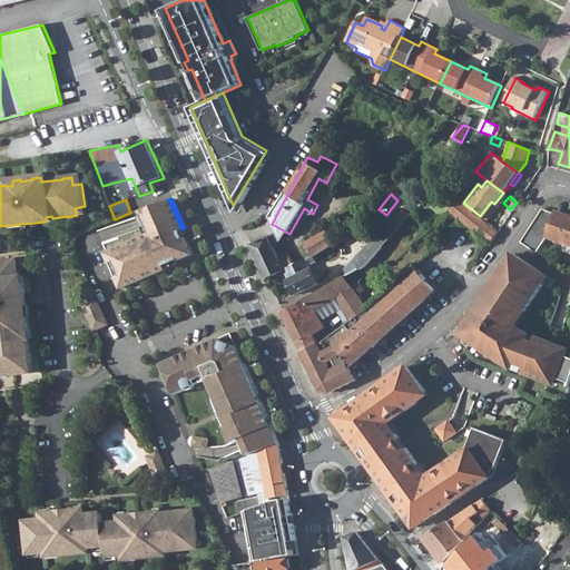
[(182,229),(168,199),(140,209),(150,232),(110,251),(115,262),(111,263),(118,277),(121,276),(126,287),(167,268),(166,265),(193,253),(186,236),(185,236),(182,229)]
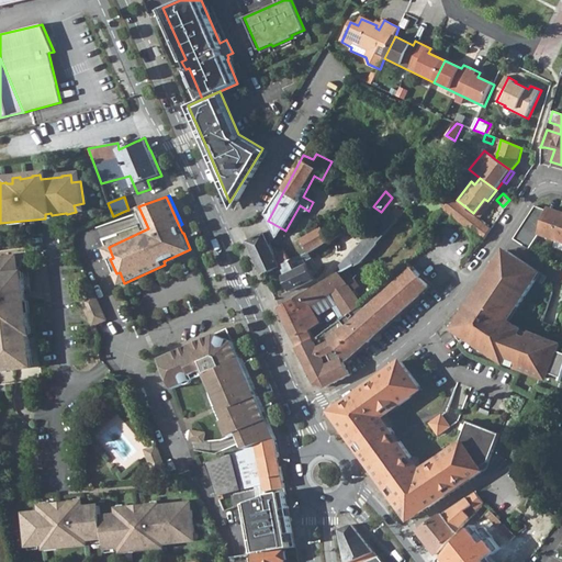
[(444,209),(472,231),(480,218),(478,215),(473,213),(457,200),(454,199),(446,206),(444,209)]
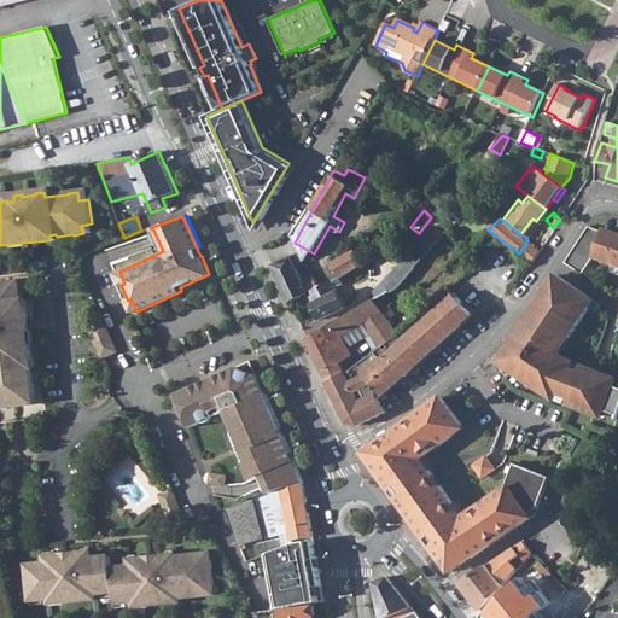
[(520,234),(525,237),(536,221),(532,219),(520,234)]
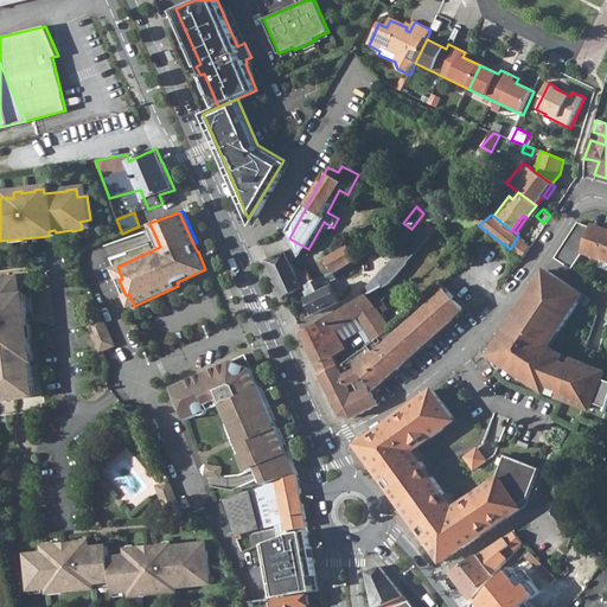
[(606,260),(606,230),(601,229),(600,230),(577,223),(555,259),(572,269),(583,253),(606,260)]
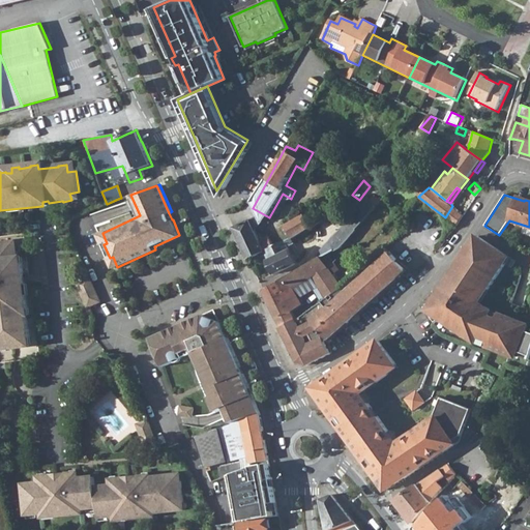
[(323,256),(335,248),(336,249),(343,246),(367,217),(380,204),(376,201),(374,204),(369,200),(349,221),(320,251),(323,256)]
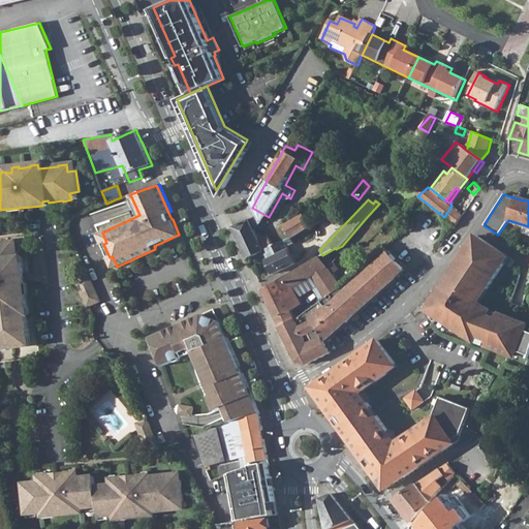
[(444,217),(456,227),(464,215),(452,206),(444,217)]
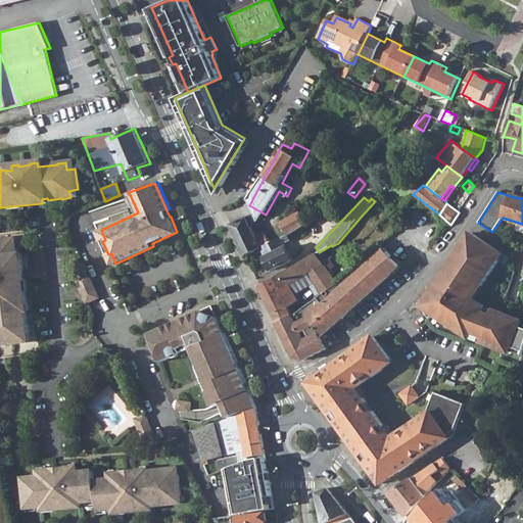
[(282,221),(289,235),(310,224),(302,210),(282,221)]
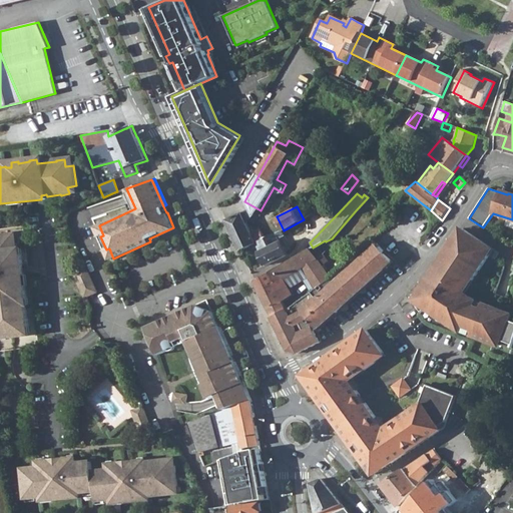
[(242,212),(247,225),(254,214),(251,208),(242,212)]
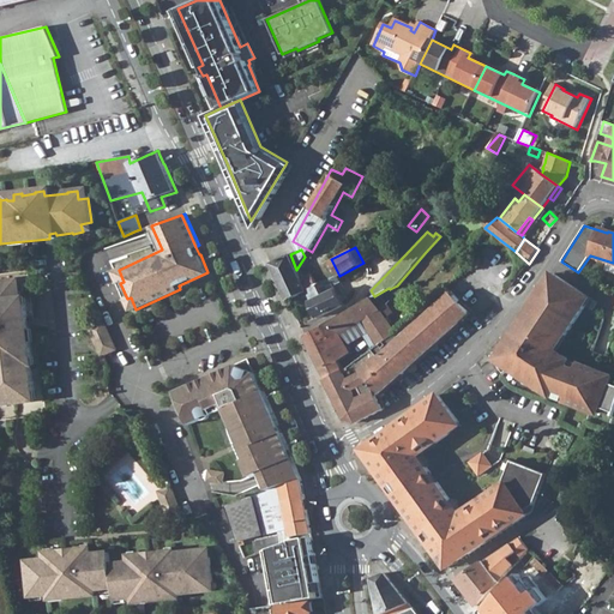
[(278,282),(288,300),(307,292),(317,287),(309,274),(300,277),(296,270),(290,254),(270,264),(278,282)]
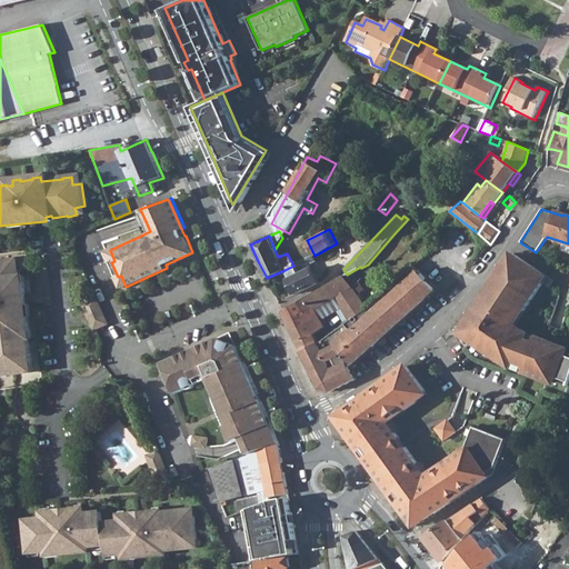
[(539,281),(545,275),(516,256),(511,262),(508,260),(498,277),(489,289),(492,291),(483,305),(480,302),(471,317),(472,318),(468,325),(467,323),(457,330),(469,346),(476,341),(491,351),(490,353),(510,368),(511,366),(522,370),(522,372),(552,383),(555,378),(568,382),(568,357),(563,356),(567,349),(536,337),(535,339),(527,337),(528,335),(520,329),(519,331),(513,328),(510,326),(521,310),(525,312),(542,283),(539,281)]
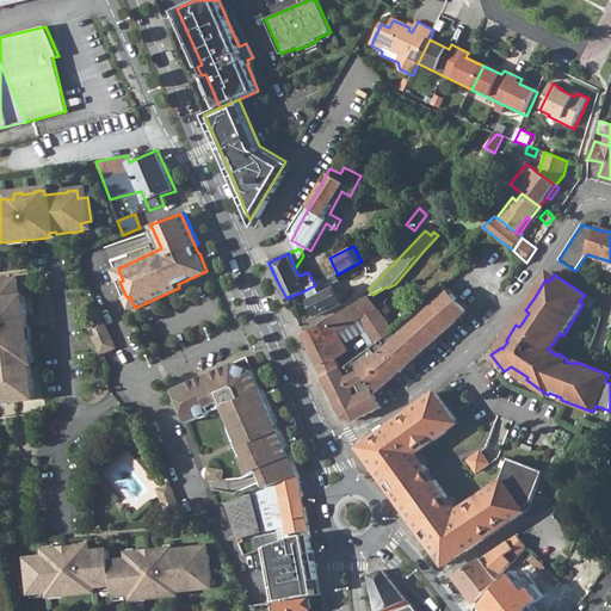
[(306,290),(318,315),(341,304),(332,284),(340,281),(337,276),(315,285),(306,290)]
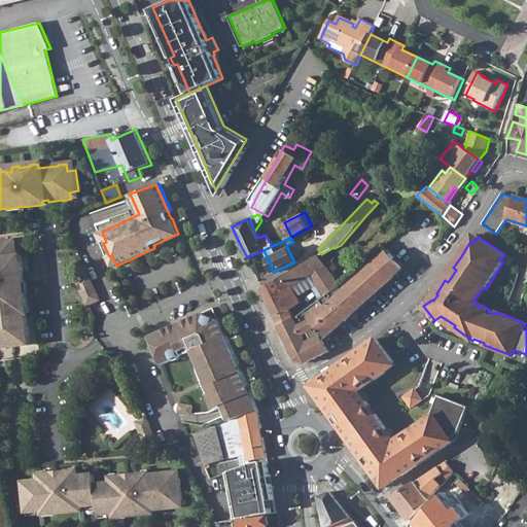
[(16,251),(15,241),(0,243),(0,339),(2,340),(3,348),(25,345),(24,337),(31,336),(30,327),(29,327),(27,313),(24,313),(24,308),(28,308),(27,294),(25,294),(24,283),(26,284),(24,262),(20,262),(19,251),(16,251)]
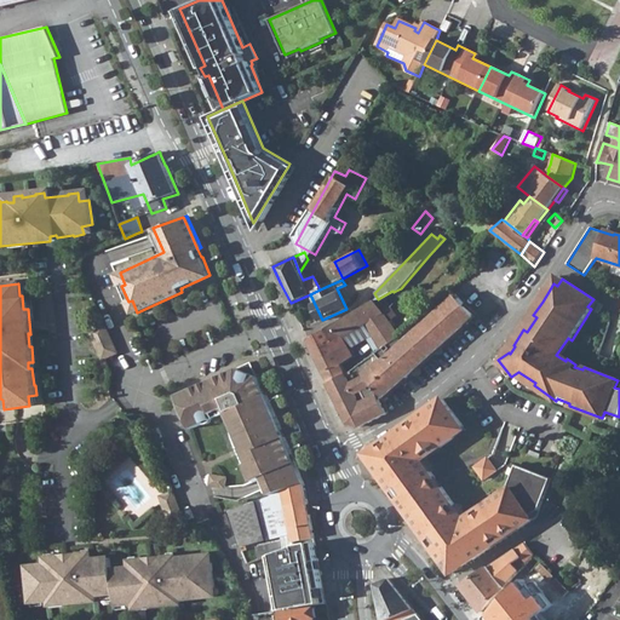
[(328,384),(348,424),(360,426),(388,413),(382,401),(466,325),(461,319),(469,310),(451,288),(437,302),(443,308),(384,361),(377,354),(349,374),(328,384)]
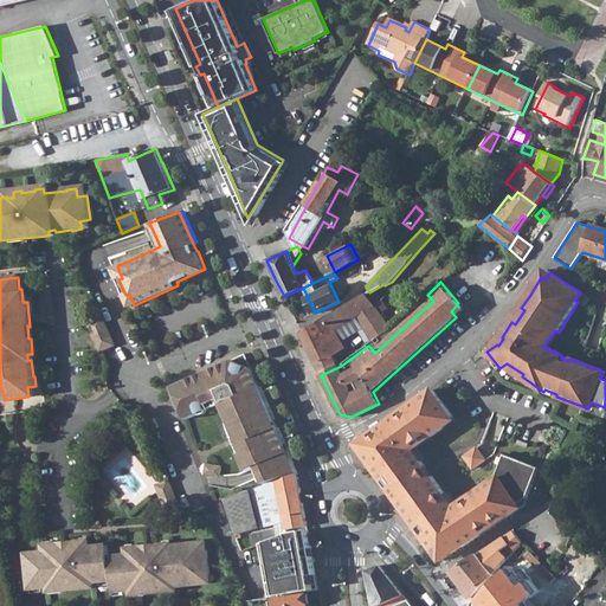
[(310,352),(316,365),(335,355),(347,348),(343,341),(336,330),(358,318),(376,308),(367,294),(355,301),(301,333),(310,352)]
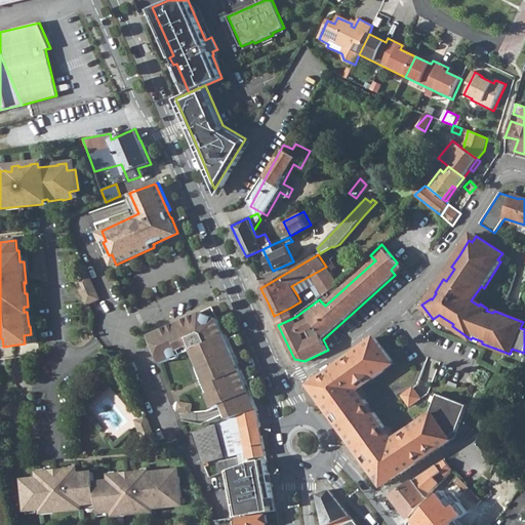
[(319,299),(325,306),(375,260),(370,255),(338,283),(339,285),(324,296),(319,299)]
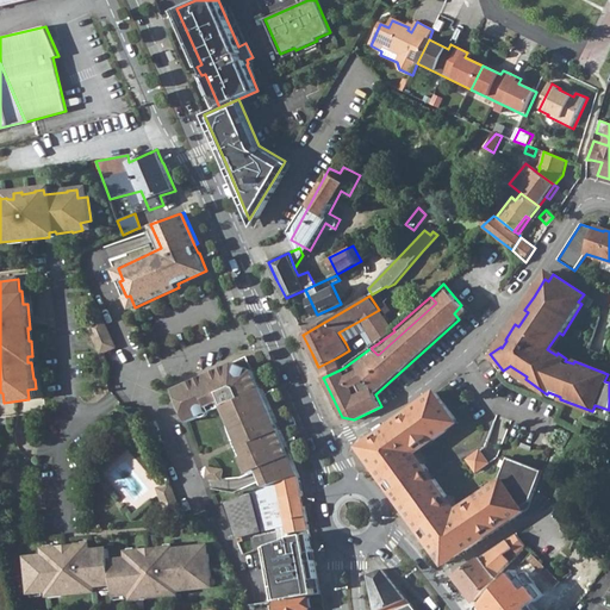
[(454,313),(459,319),(468,311),(461,305),(454,313)]
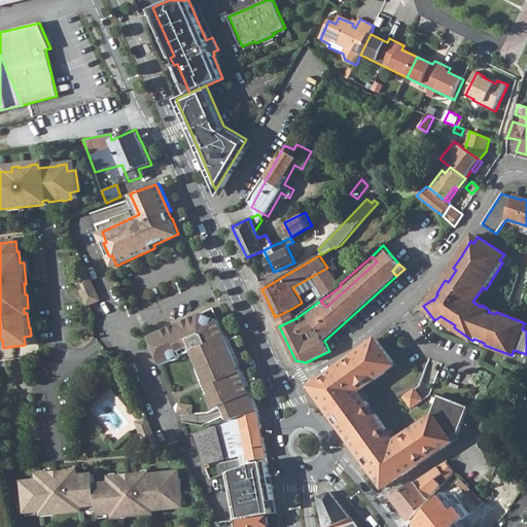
[(311,277),(316,285),(320,290),(336,280),(327,268),(311,277)]
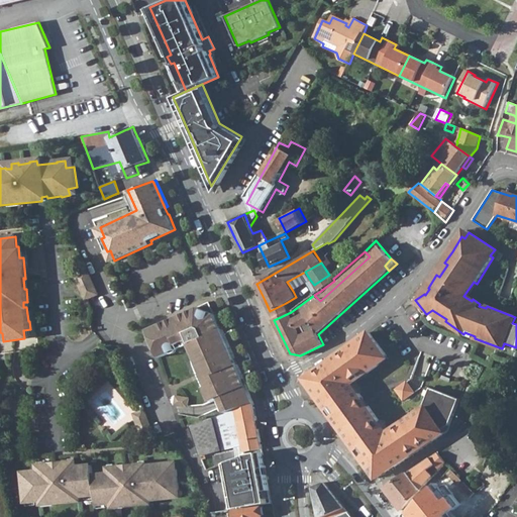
[(444,263),(436,275),(439,277),(447,265),(444,263)]
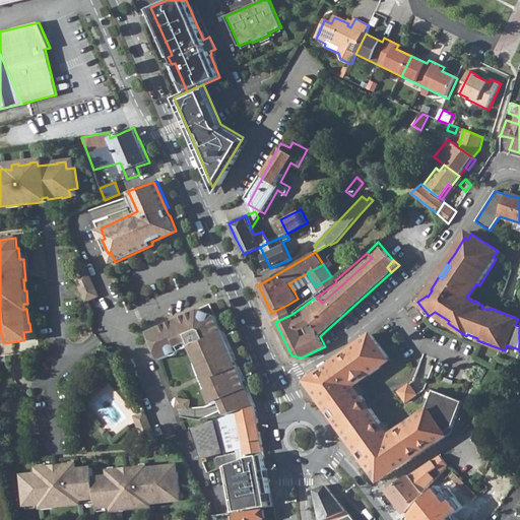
[(76,277),(86,302),(99,296),(88,272),(76,277)]
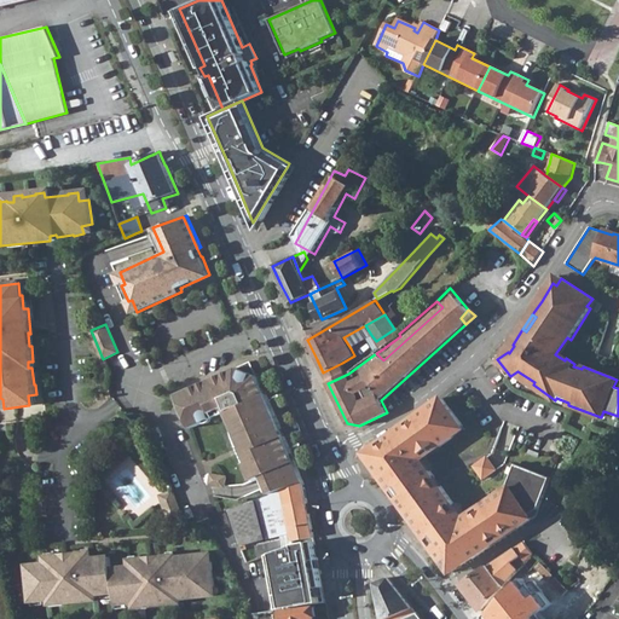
[(343,337),(351,348),(371,335),(365,325),(343,337)]
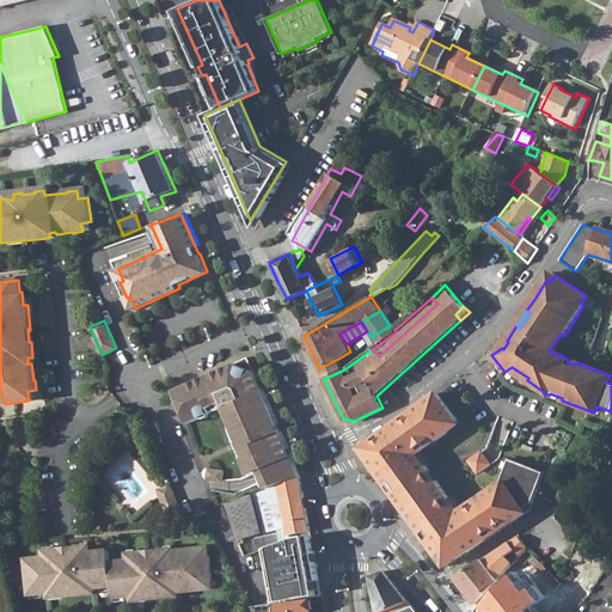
[(372,337),(378,346),(396,332),(395,330),(390,325),(372,337)]
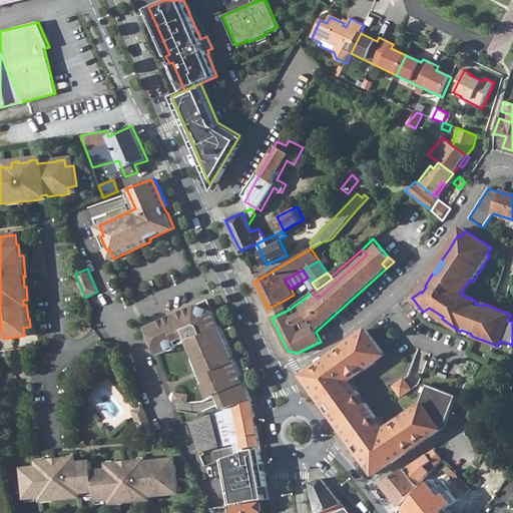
[(470,280),(460,294),(463,296),(473,282),(470,280)]
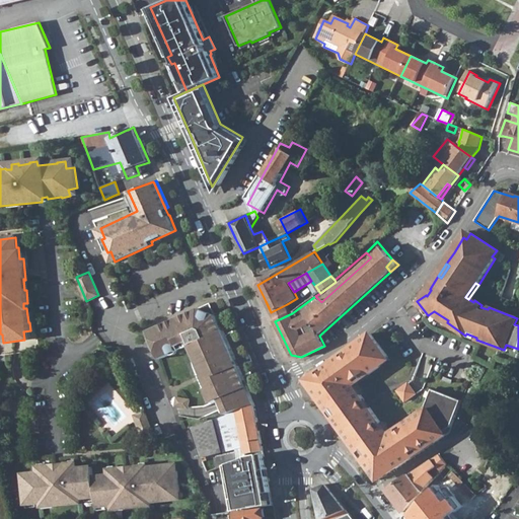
[(271,312),(275,321),(292,313),(287,304),(271,312)]
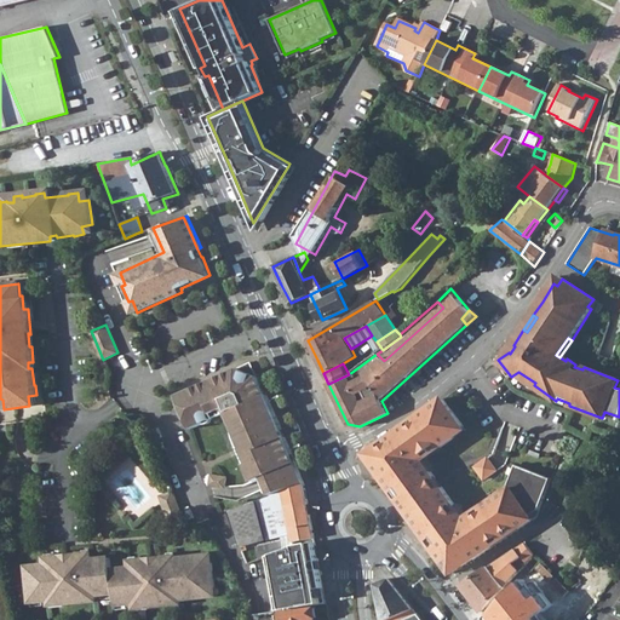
[(184,400),(194,429),(228,414),(248,463),(257,482),(263,478),(270,495),(305,483),(304,480),(298,466),(277,418),(256,368),(230,379),(228,373),(199,386),(201,392),(184,400)]
